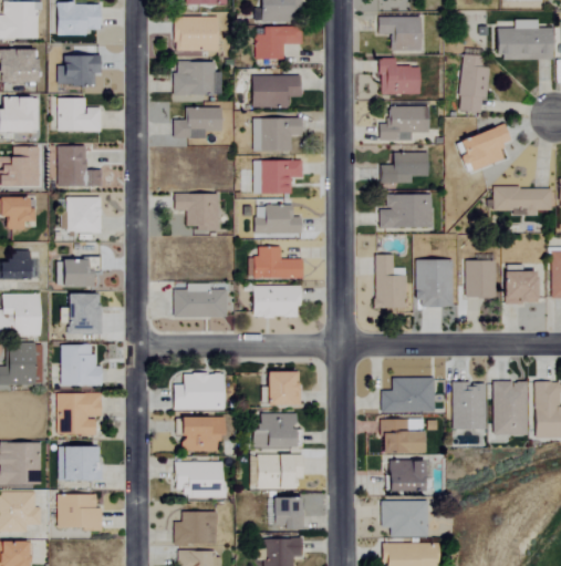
[(261,0),(261,21),(300,22),(300,0),(261,0)]
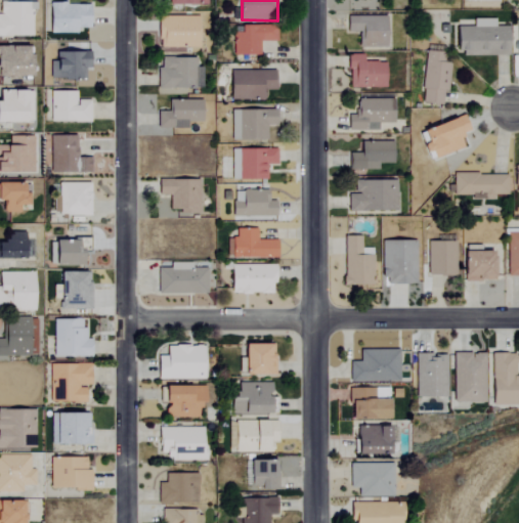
[(0,34),(36,35),(36,1),(2,1),(2,13),(0,12),(0,34)]
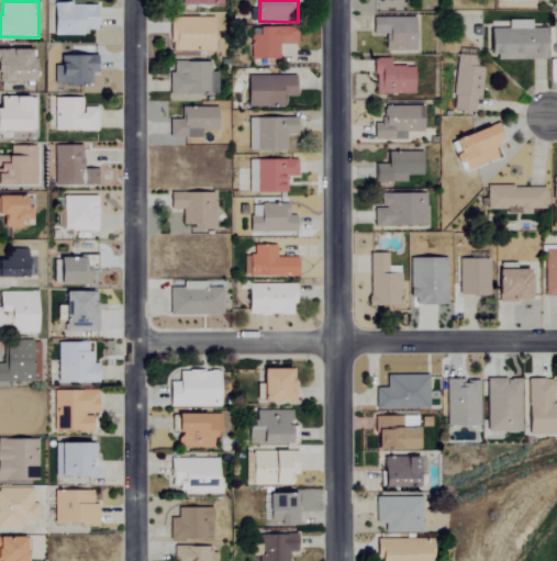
[(57,35),(87,34),(87,30),(100,29),(99,2),(56,3),(57,35)]
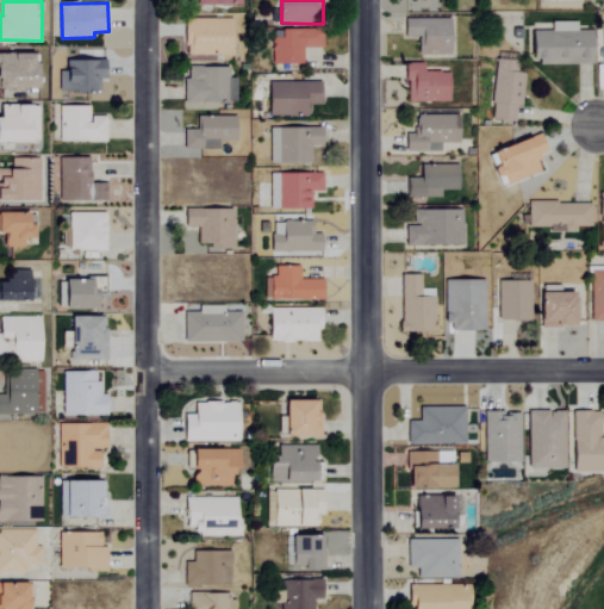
[(235,18),(188,17),(188,54),(235,55),(235,18)]
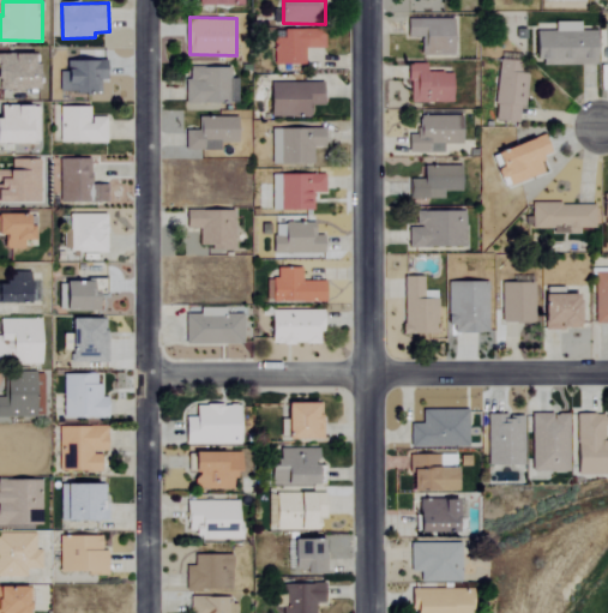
[(425,54),(457,54),(456,18),(410,18),(410,36),(423,36),(425,54)]
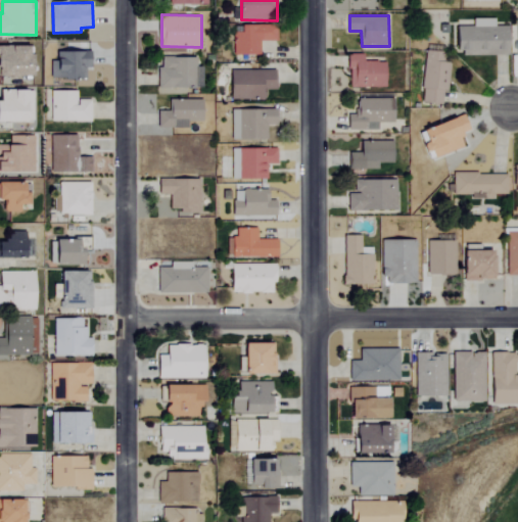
[(263,54),(263,40),(279,40),(279,25),(238,24),(237,54),(263,54)]
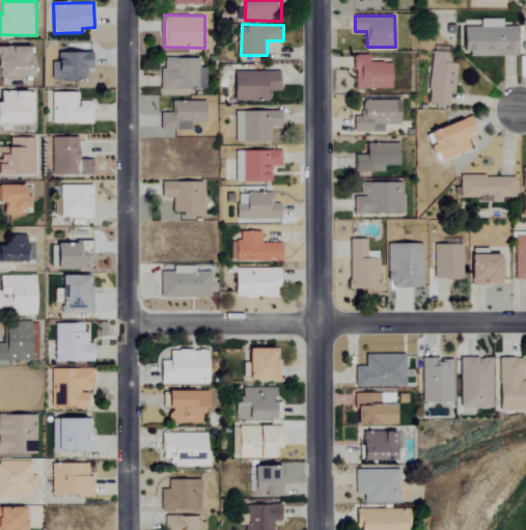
[(0,76),(33,76),(32,43),(0,44),(0,76)]
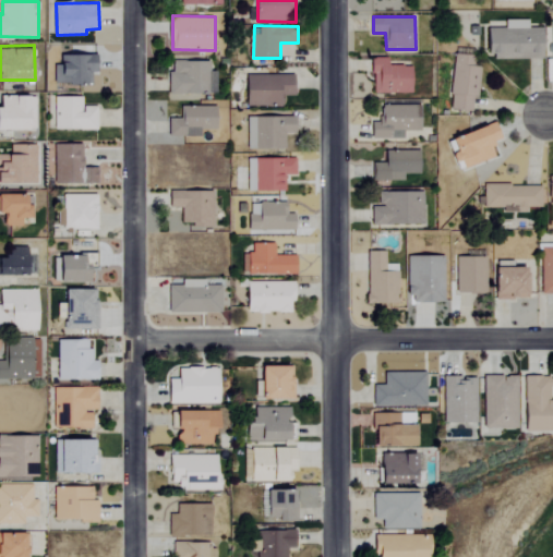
[(452,109),(475,111),(476,96),(480,97),(483,64),(478,64),(479,55),(457,52),(452,109)]
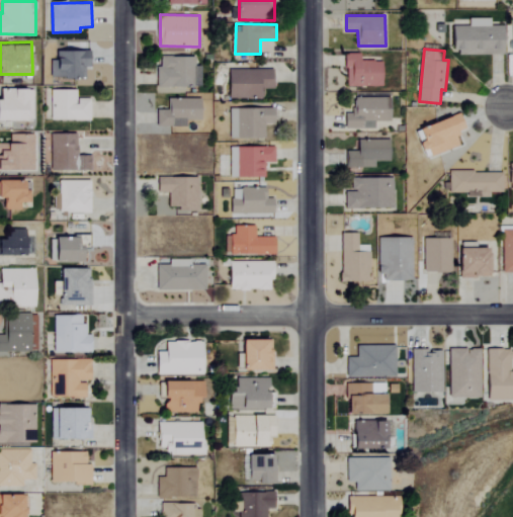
[(58,50),(57,77),(84,78),(84,67),(91,67),(92,51),(58,50)]
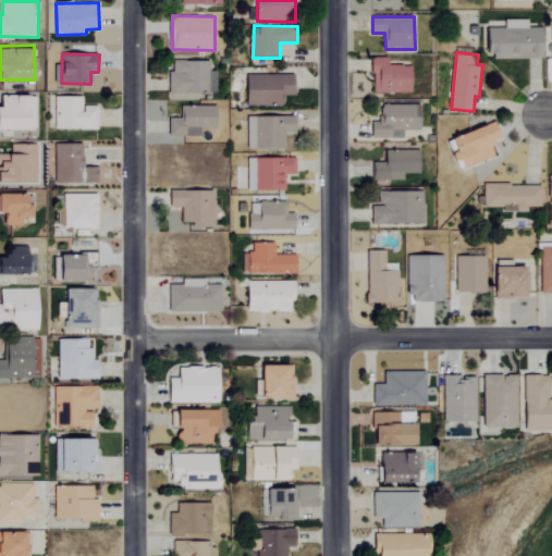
[(219,70),(212,71),(212,59),(172,60),(173,93),(219,93),(219,70)]
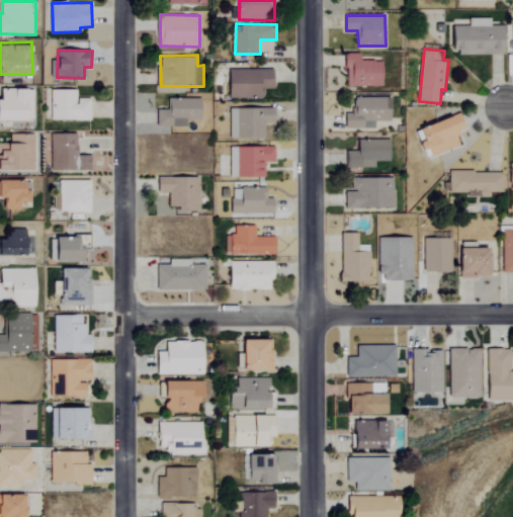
[(383,86),(385,60),(362,60),(362,55),(348,55),(348,85),(383,86)]
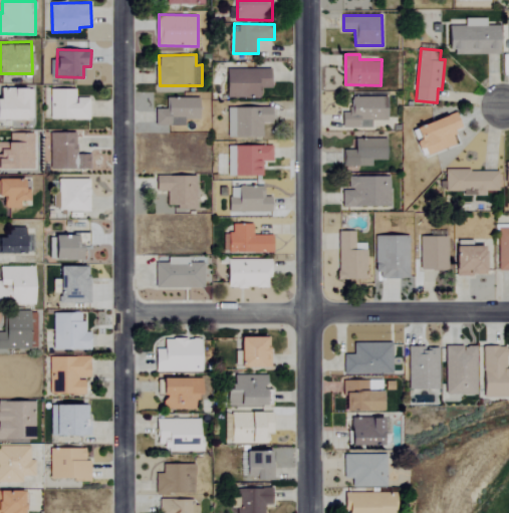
[(229,96),(263,96),(263,87),(273,87),(273,68),(229,68),(229,96)]
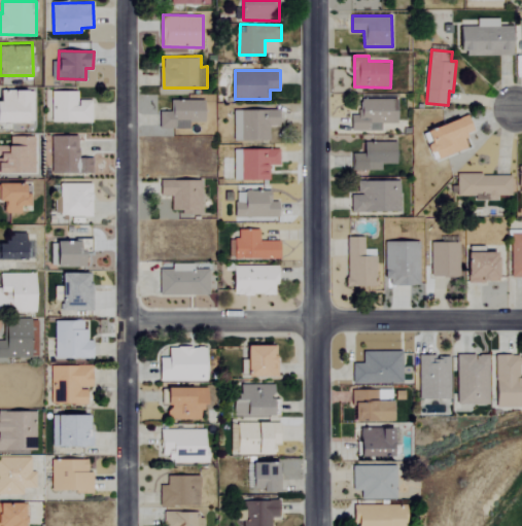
[(0,120),(35,121),(36,91),(2,90),(1,101),(0,100),(0,120)]
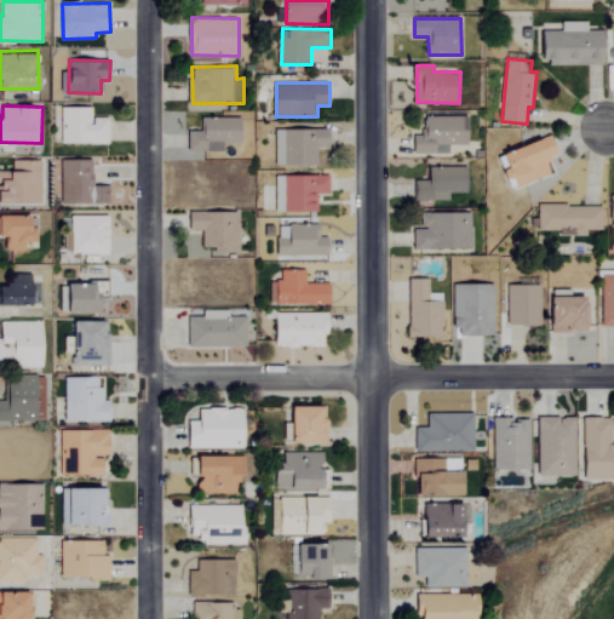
[(64,143),(112,143),(112,118),(95,118),(95,107),(64,107),(64,143)]
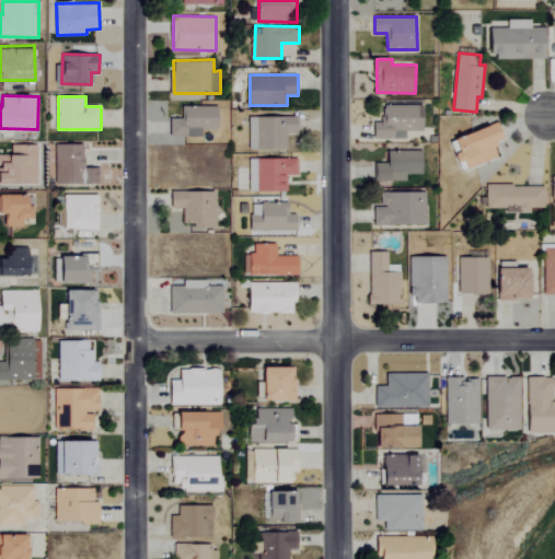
[(424,131),(425,105),(384,105),(384,123),(376,123),(376,138),(407,139),(408,130),(424,131)]
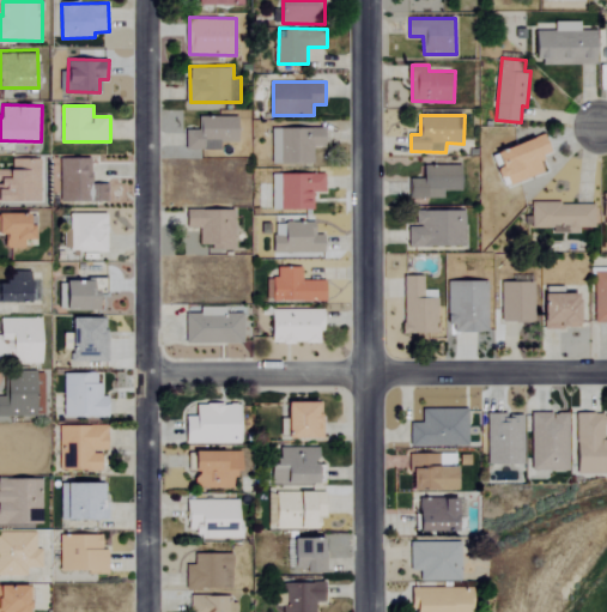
[(240,141),(241,116),(202,116),(202,128),(189,128),(188,149),(223,150),(223,141),(240,141)]
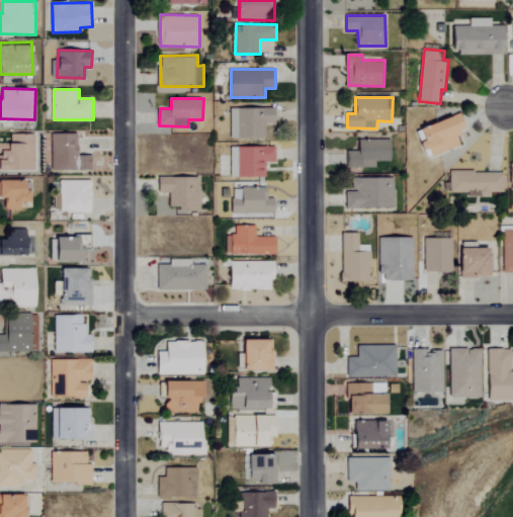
[(232,107),(232,138),(267,138),(267,122),(276,122),(276,107),(232,107)]
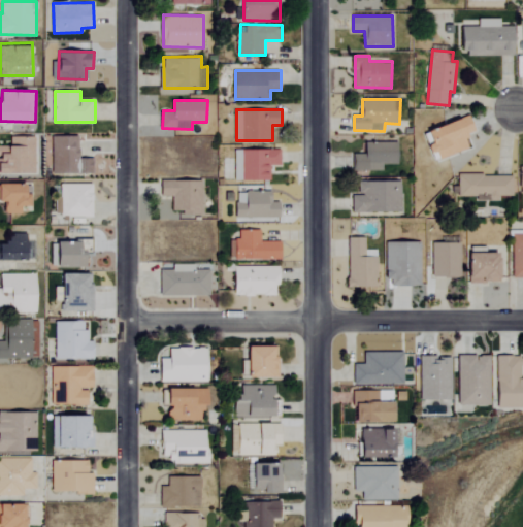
[(440,159),(469,149),(466,137),(478,133),(471,114),(427,130),(434,152),(438,151),(440,159)]
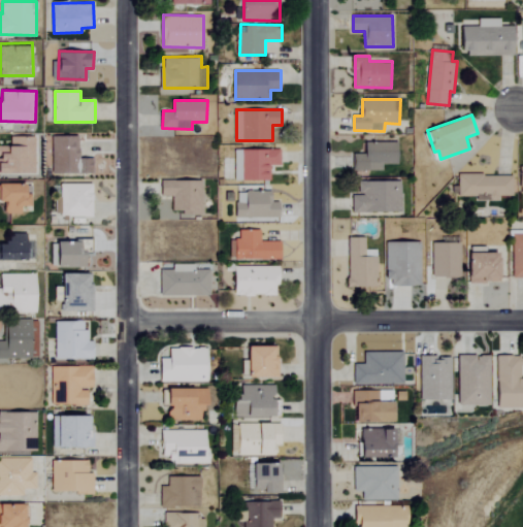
[(95,173),(95,158),(82,158),(83,136),(54,135),(53,172),(95,173)]
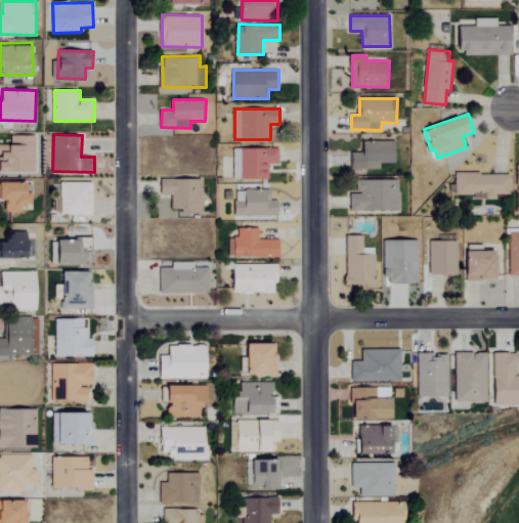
[(0,171),(37,172),(37,135),(12,135),(12,144),(0,144),(0,171)]
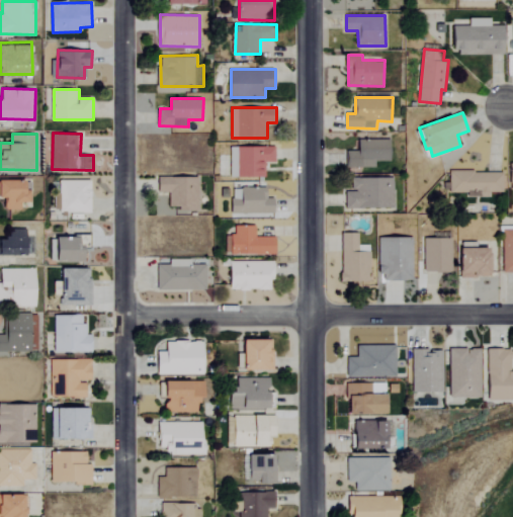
[(377,167),(377,161),(392,160),(392,140),(359,140),(359,150),(348,150),(348,167),(377,167)]
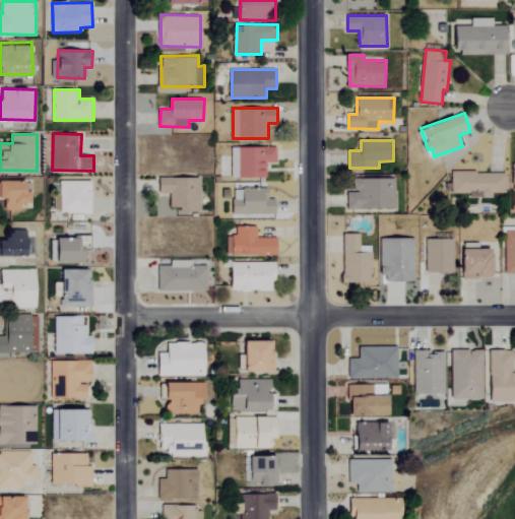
[(277,146),(233,147),(234,178),(268,177),(267,163),(277,163),(277,146)]
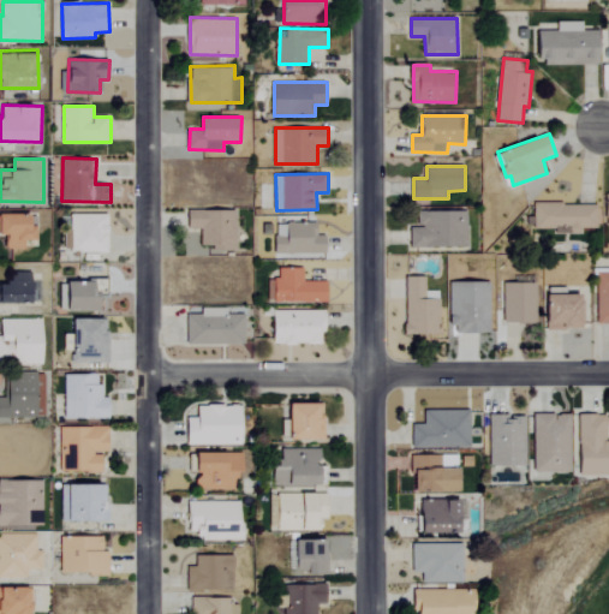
[(556,232),(601,230),(599,202),(537,204),(537,228),(556,227),(556,232)]
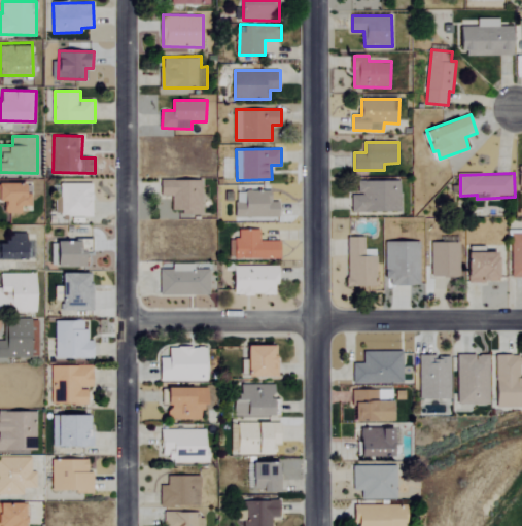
[(204,179),(163,179),(163,195),(174,195),(175,209),(183,209),(183,214),(204,213),(204,179)]
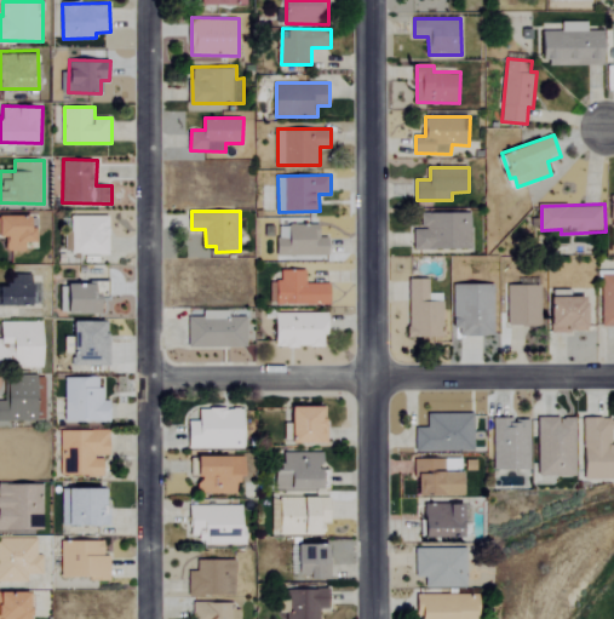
[(415,248),(474,248),(474,212),(425,212),(425,228),(417,228),(415,248)]
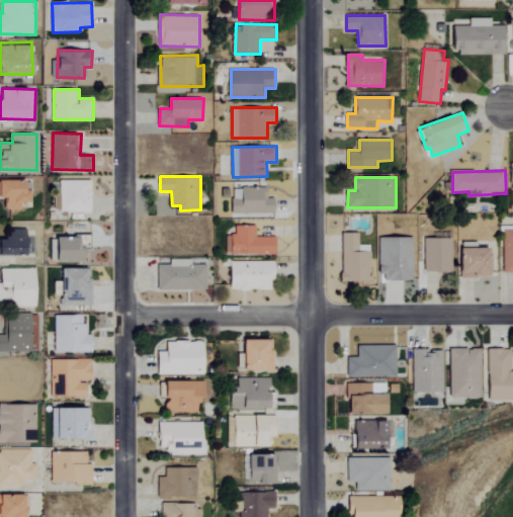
[(22,209),(22,201),(28,202),(29,181),(0,180),(0,197),(6,197),(6,208),(22,209)]
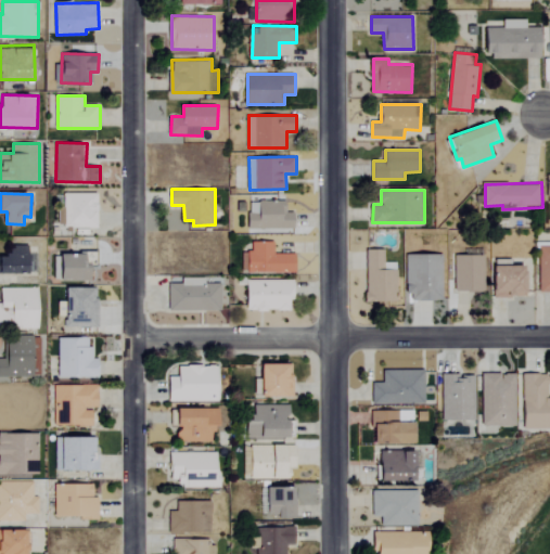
[(67,193),(67,228),(100,228),(100,193),(67,193)]
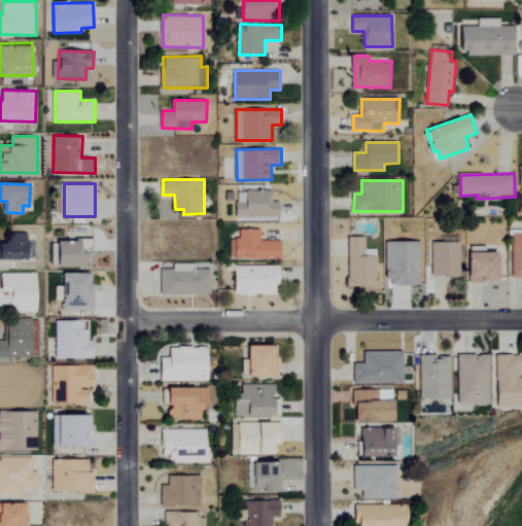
[(281,201),(273,201),(274,191),(239,190),(239,216),(280,217),(281,201)]
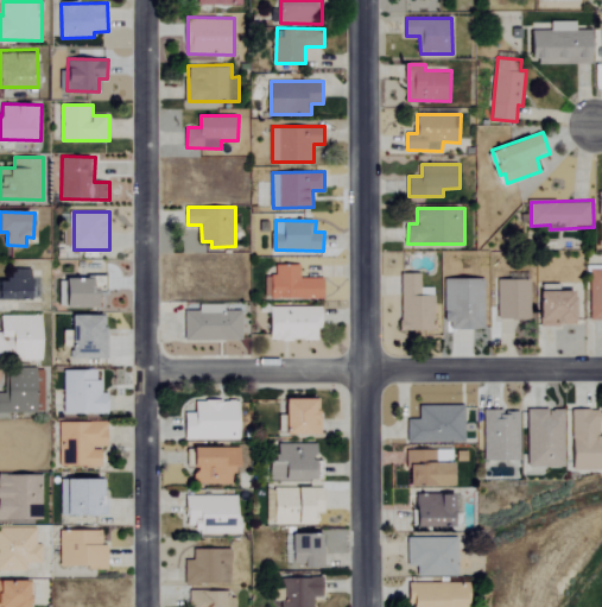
[(324,298),(324,278),(302,277),(303,265),(278,264),(278,274),(273,274),(272,297),(324,298)]
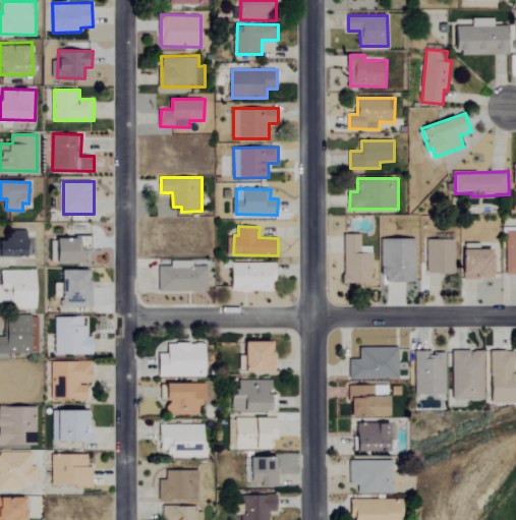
[(0,240),(0,255),(26,256),(27,230),(7,229),(7,241),(0,240)]
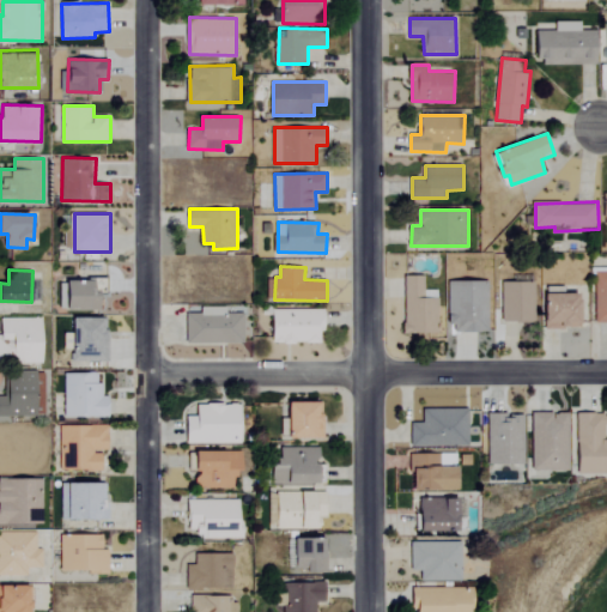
[(606,271),(596,271),(598,322),(606,321),(606,271)]
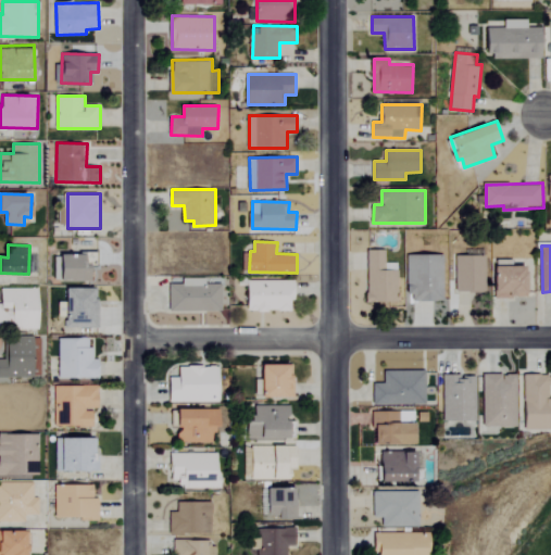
[(387,249),(367,250),(368,302),(400,301),(399,262),(387,263),(387,249)]
